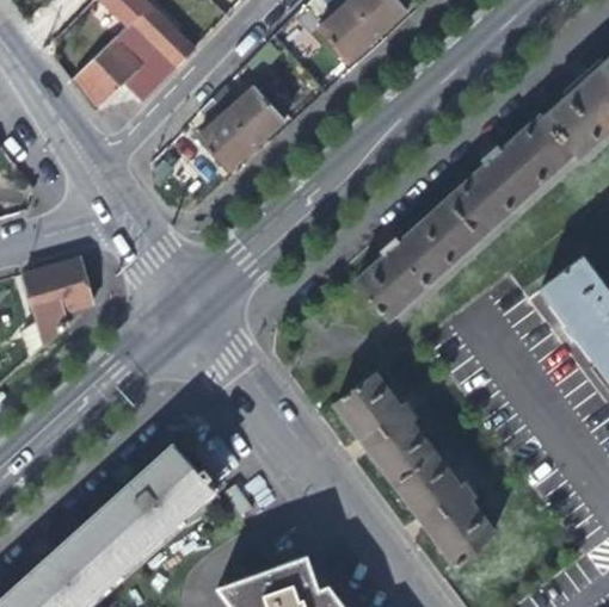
[(145,104),(195,51),(171,28),(142,0),(102,0),(130,28),(74,85),(84,98),(97,116),(125,85),(145,104)]
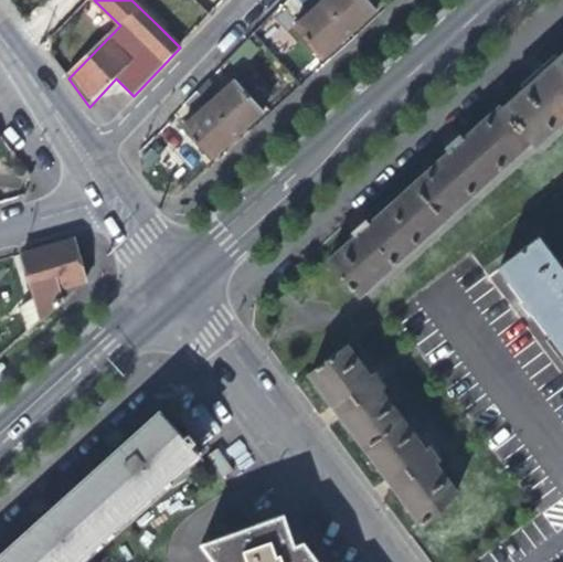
[(364,0),(330,0),(325,6),(352,38),(368,23),(378,14),(364,0)]
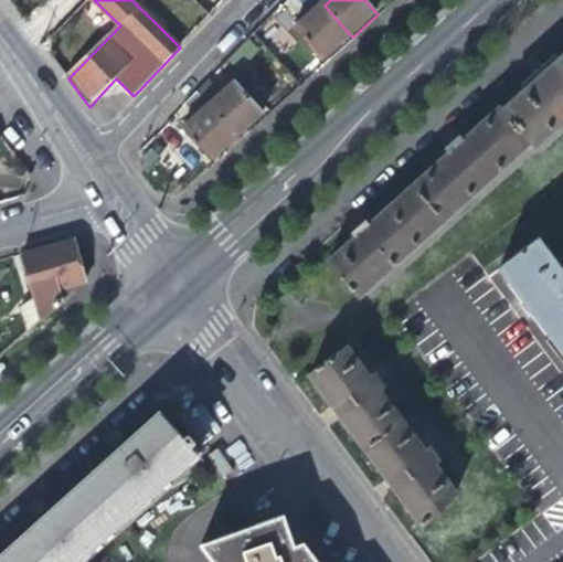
[(341,48),(352,38),(325,6),(297,29),(325,61),(341,48)]
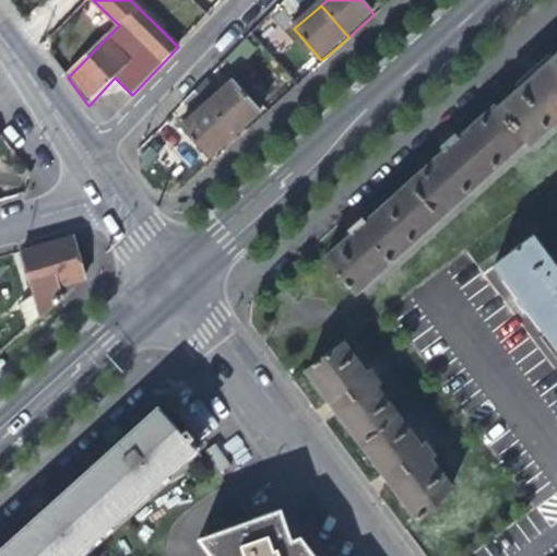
[(556,55),(536,72),(495,107),(523,139),(526,143),(556,116),(556,55)]
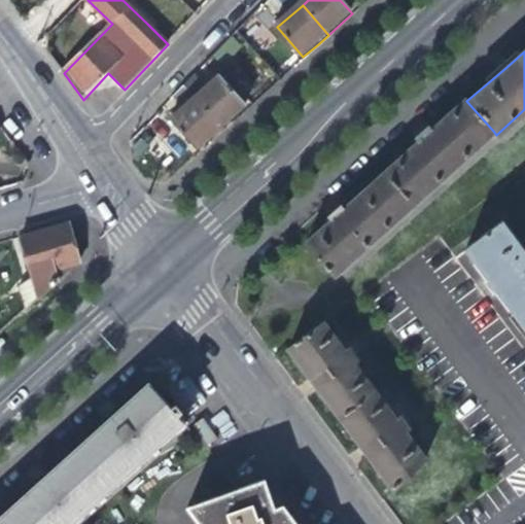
[(208,89),(197,76),(186,86),(222,129),(235,117),(247,106),(221,76),(208,89)]
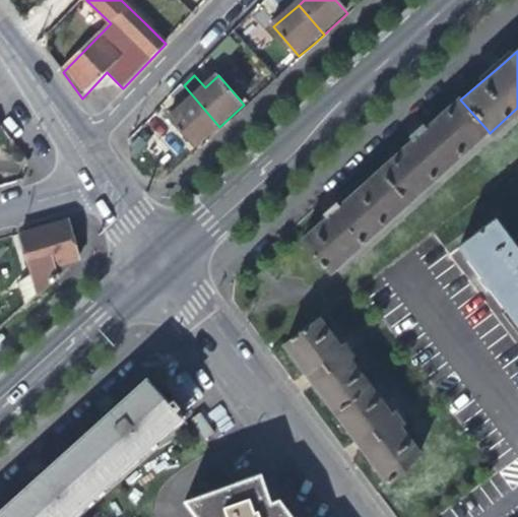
[(210,136),(219,127),(184,85),(173,97),(183,108),(170,119),(196,148),(210,136)]
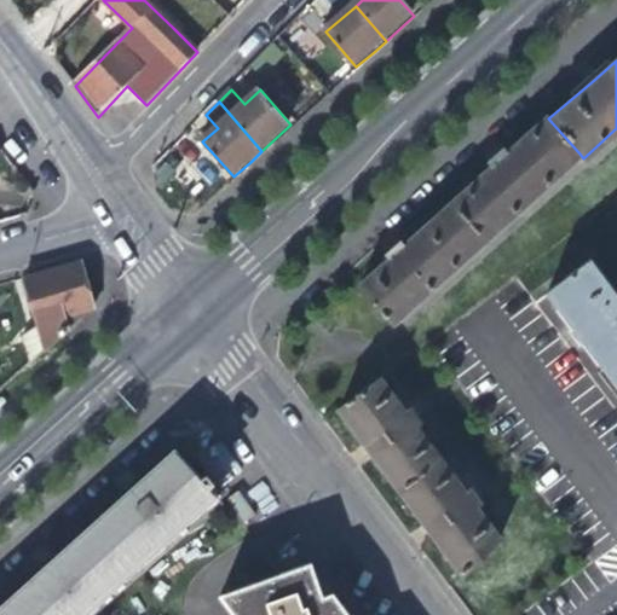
[(450,201),(488,243),(583,158),(580,154),(548,119),(547,116),(501,157),(450,201)]
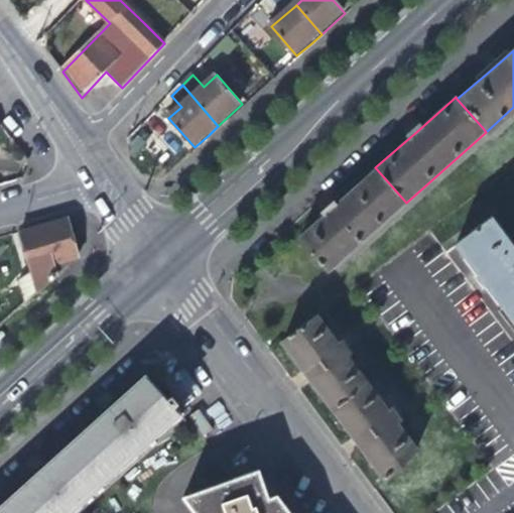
[(406,203),(375,167),(336,204),(296,238),(327,272),(406,203)]
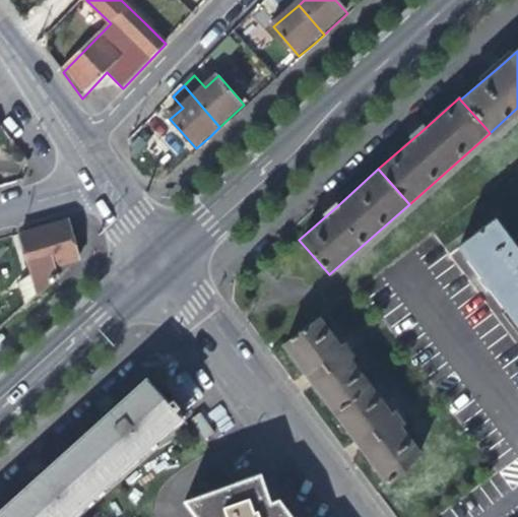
[(492,286),(517,320),(517,245),(497,217),(460,245),(482,274),(478,277),(483,285),(488,289),(492,286)]
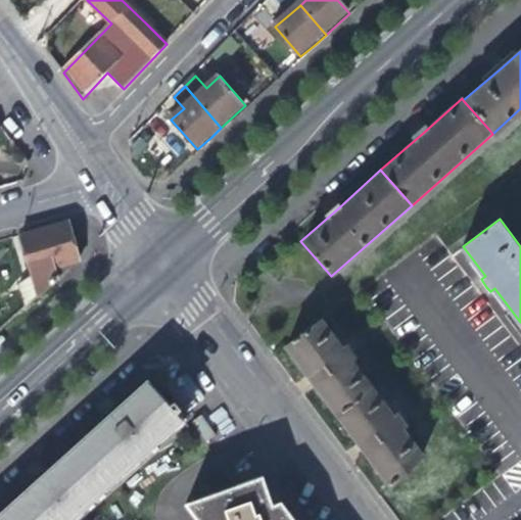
[(20,237),(32,277),(38,299),(79,263),(74,243),(67,223),(20,237)]
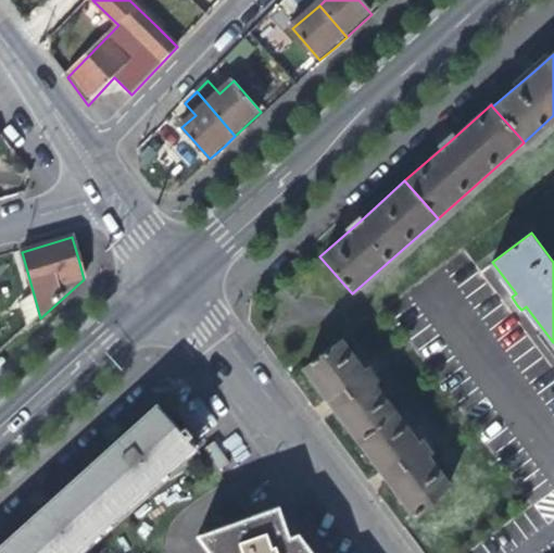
[(20,302),(28,330),(40,318),(34,294),(20,302)]
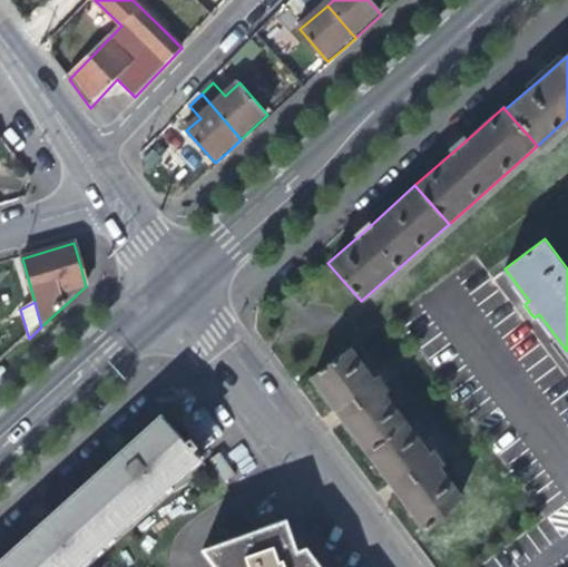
[(341,418),(370,456),(407,426),(384,394),(389,391),(380,378),(374,381),(351,349),(312,380),(341,418)]
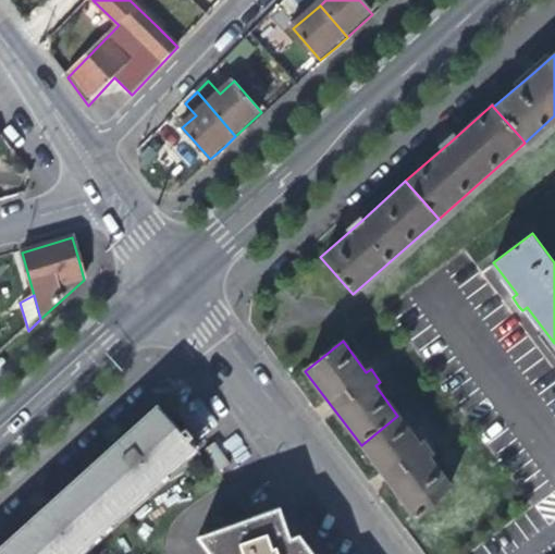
[(84,477),(121,518),(197,451),(160,409),(122,443),(84,477)]
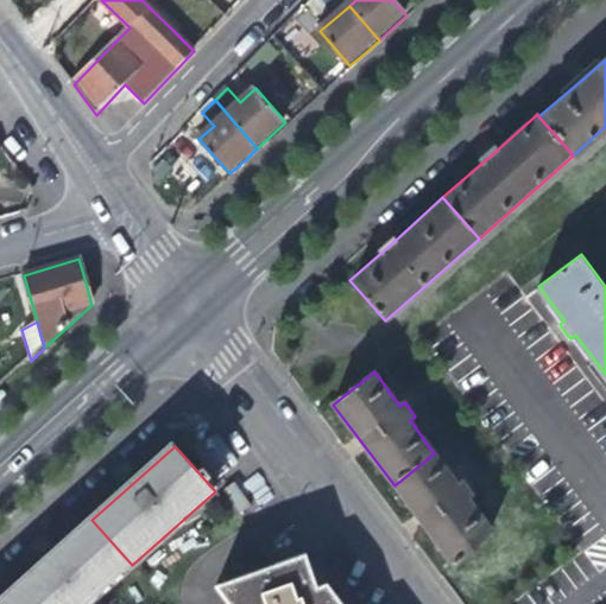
[(458,485),(434,453),(395,485),(425,527),(456,567),(492,532),(469,501),(475,497),(464,482),(458,485)]
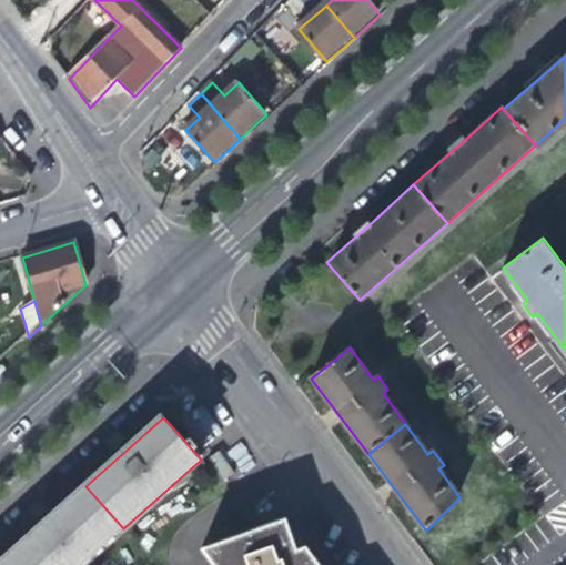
[(9,556),(16,564),(82,564),(123,528),(86,486),(47,522),(9,556)]
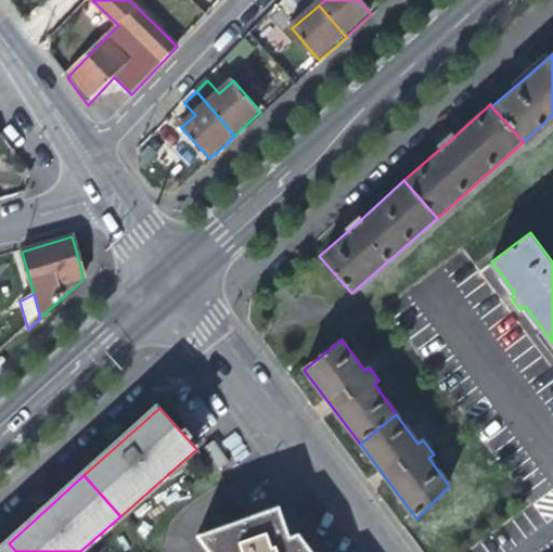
[(196,534),(210,551),(313,551),(300,534),(288,537),(285,526),(279,504),(196,534)]
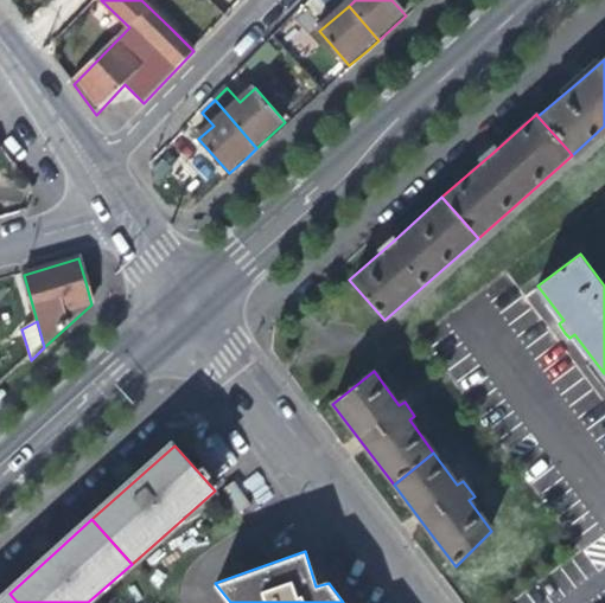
[(319,571),(312,575),(316,587),(329,583),(325,578),(319,571)]
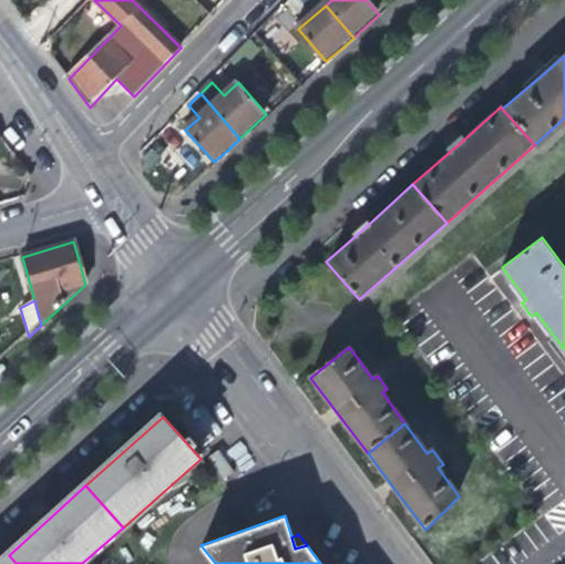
All buildings are outlined.
